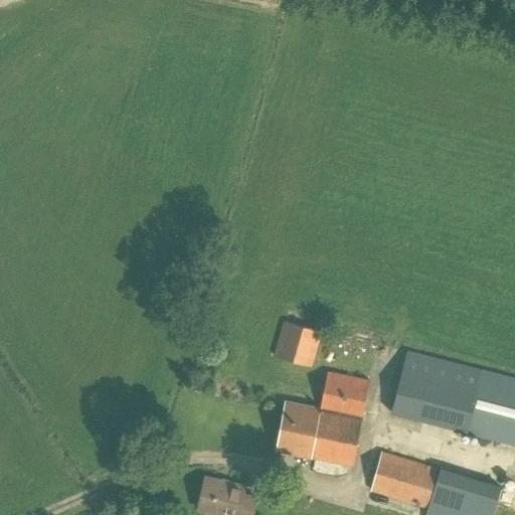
[(312,367),(322,332),(284,321),(274,357),(312,367)]
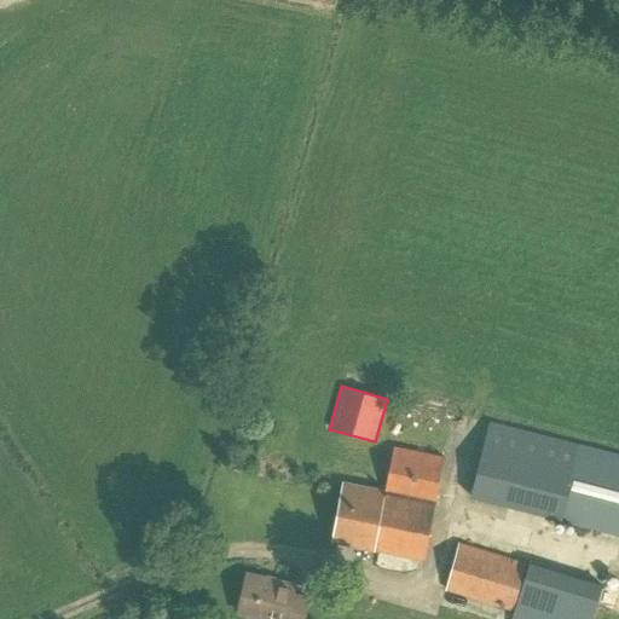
[(489,422),(469,498),(493,504),(513,428),(489,422)]
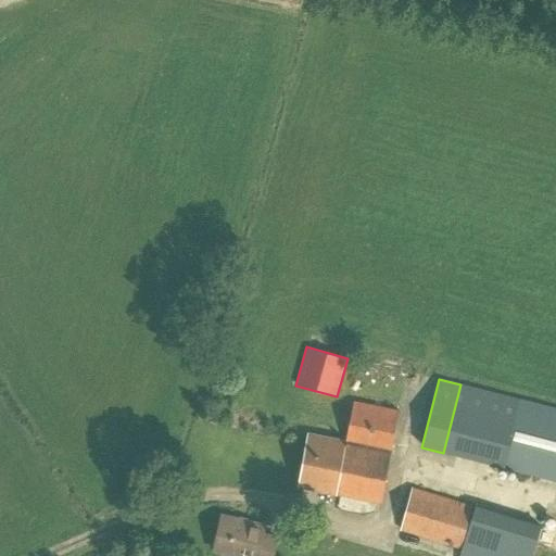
[(555,408),(491,392),(472,460),(555,482),(555,408)]
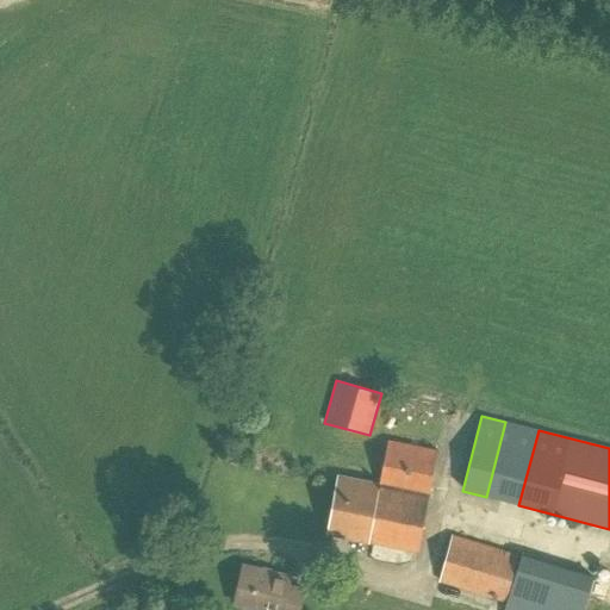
[(417,554),(437,450),(387,440),(379,484),(338,475),(327,534),(368,542),(368,543),(417,554)]
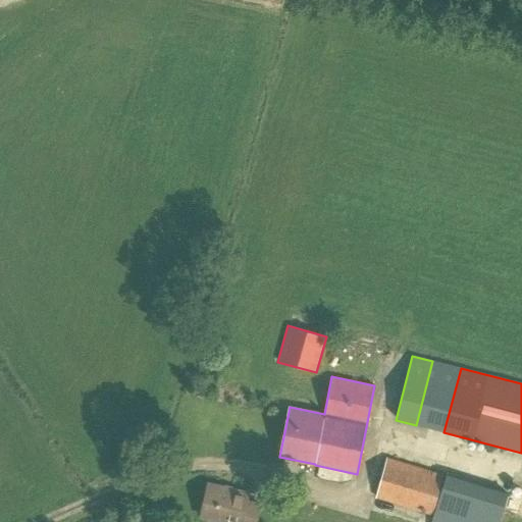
[(386,458),(376,498),(433,516),(446,475),(386,458)]
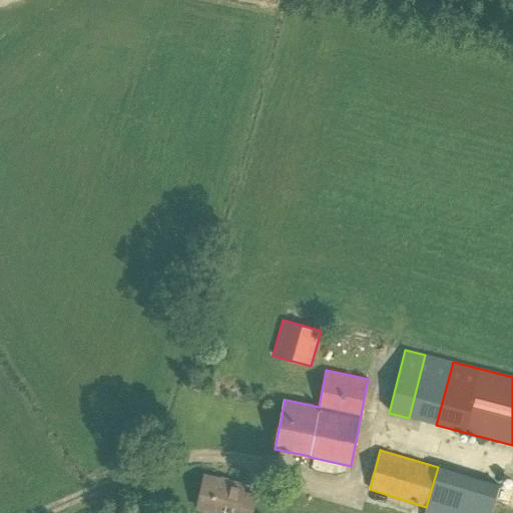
[(204,475),(196,507),(218,512),(252,512),(258,496),(243,492),(245,485),(204,475)]
